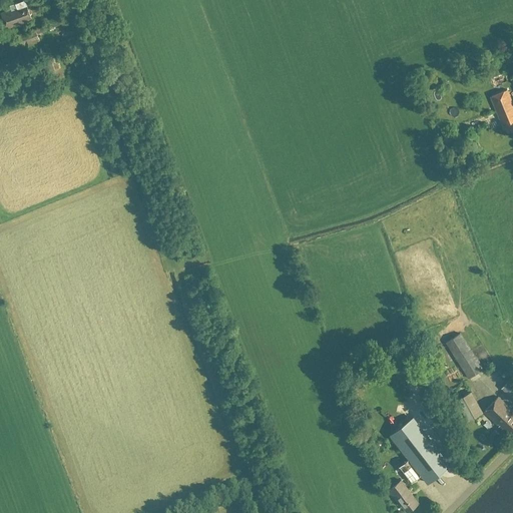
[(16,8),(1,13),(6,29),(31,20),(24,0),(14,4),(16,8)]
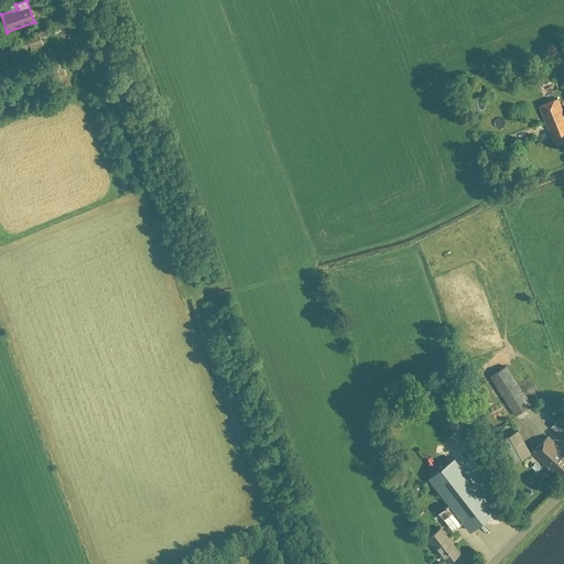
[(78,22),(71,25),(74,32),(78,31),(82,29),(79,22),(78,22)]
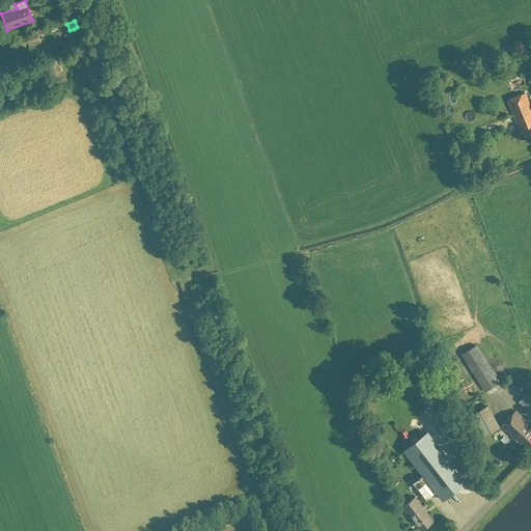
[(501,70),(493,71),(493,79),(502,79),(501,70)]
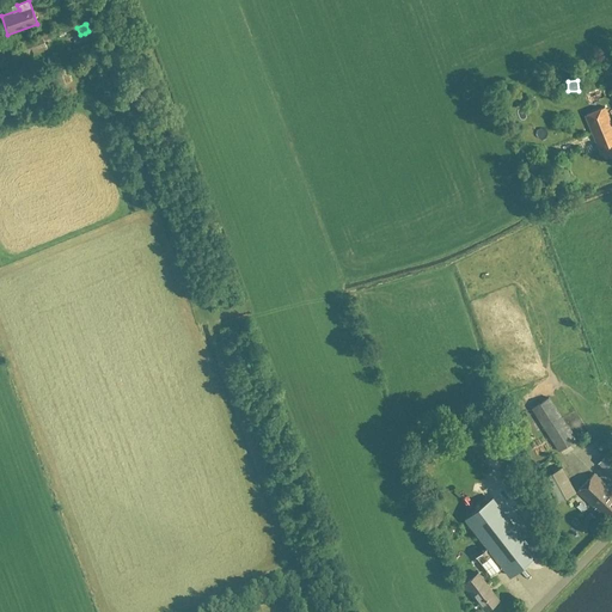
[(611,154),(611,126),(605,108),(585,116),(600,155),(604,154),(605,158),(611,154)]
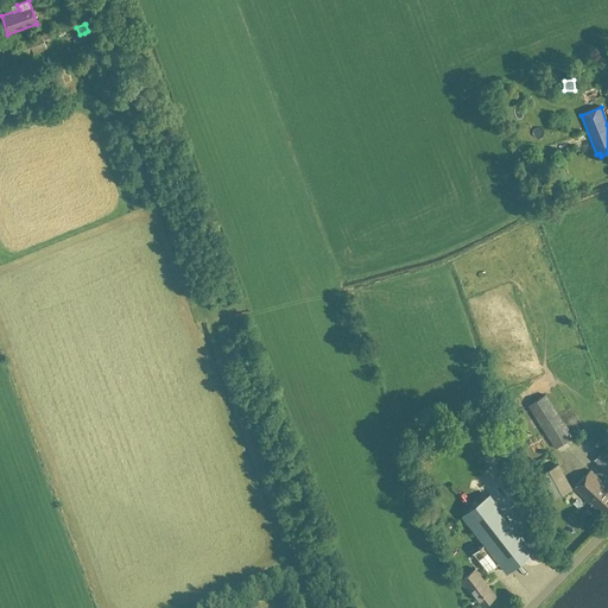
[(544,396),(529,405),(556,449),(571,438),(544,396)]
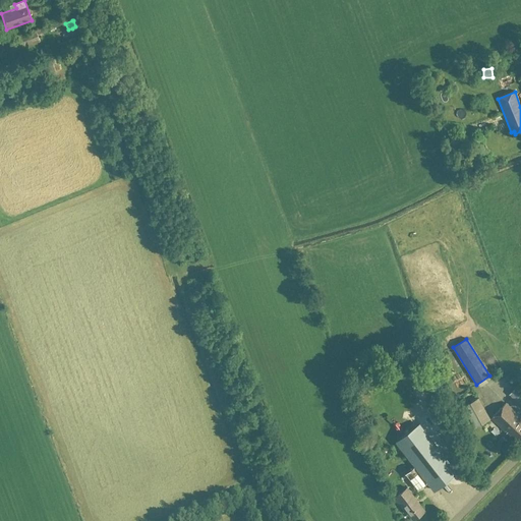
[(520,389),(517,386),(509,395),(520,406),(520,389)]
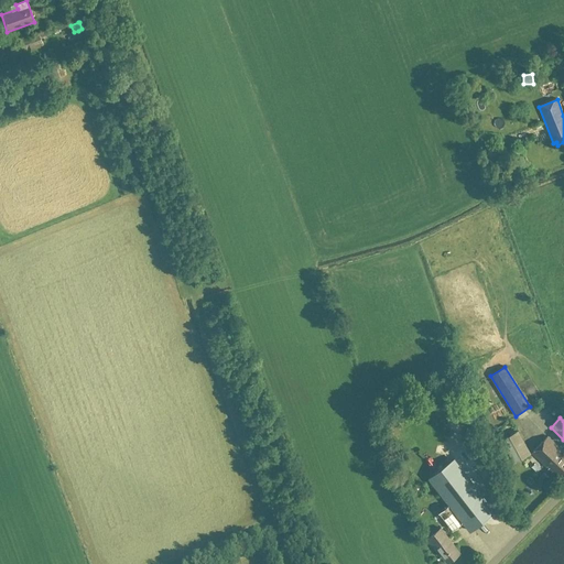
[(514,432),(509,422),(488,433),(507,466),(530,454),(517,431),(514,432)]
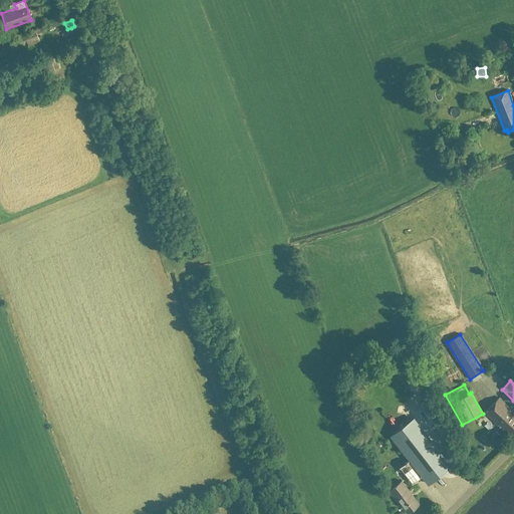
[(513,434),(513,412),(499,398),(485,413),(511,438),(513,434)]
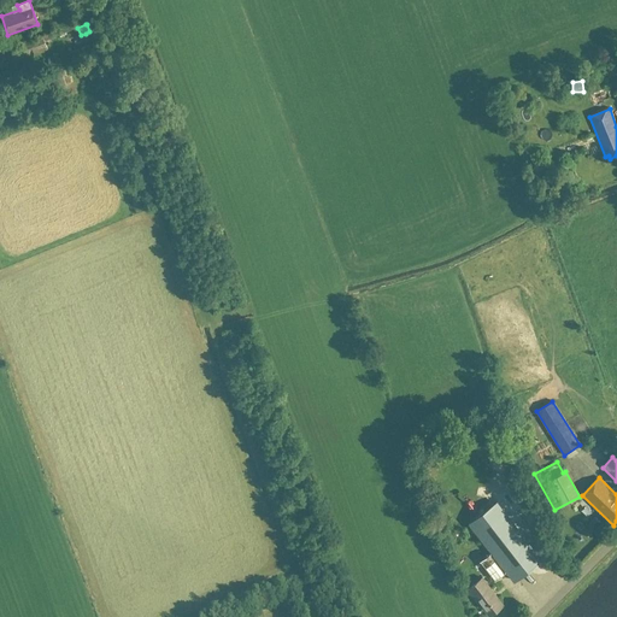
[(497,503),(469,523),(498,559),(486,568),(495,580),(506,571),(515,581),(541,559),(497,503)]
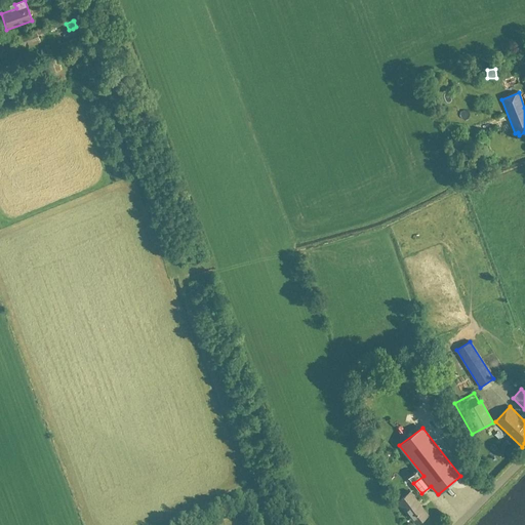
[(500,446),(506,451),(511,445),(506,440),(500,446)]
